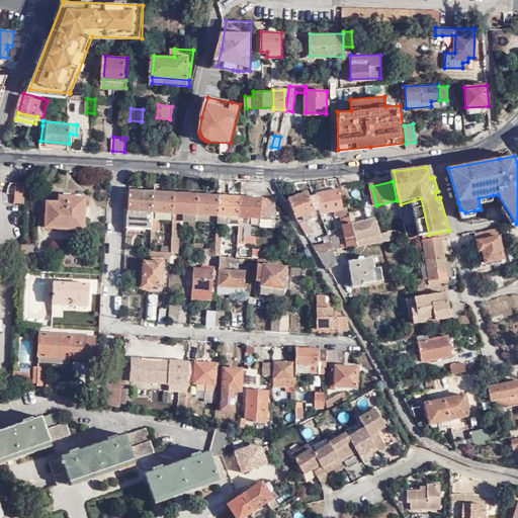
[(16,184),(16,194),(25,194),(26,183),(16,184)]
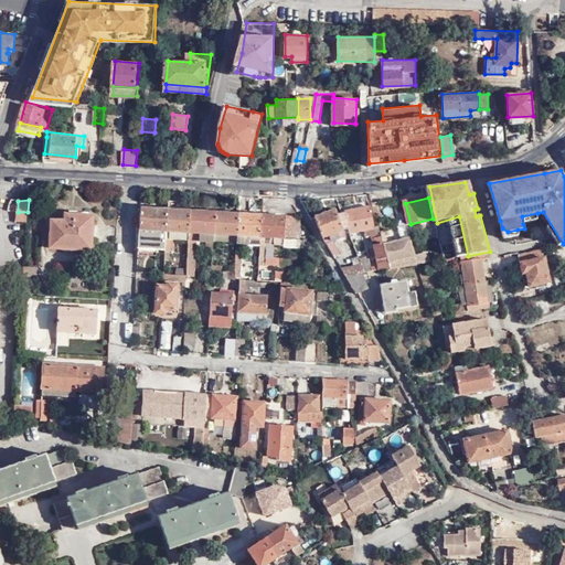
[(362,232),(366,231),(368,237),(371,236),(373,236),(379,235),(377,228),(373,208),(356,210),(359,220),(360,220),(362,232)]
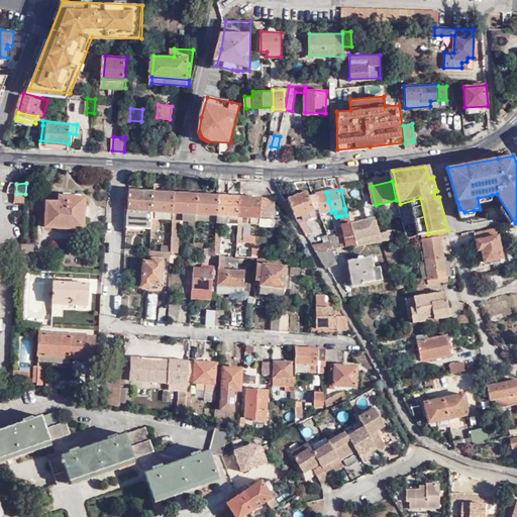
[(291,199),(286,200),(290,207),(294,209),(298,220),(307,236),(314,233),(308,222),(319,218),(317,211),(322,209),(318,195),(315,196),(310,197),(308,191),(290,198),(291,199)]
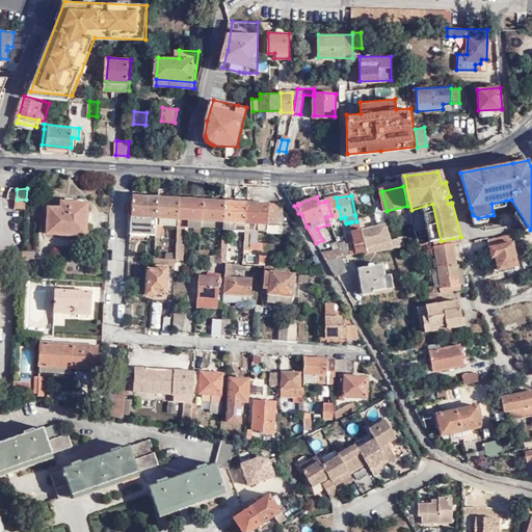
[(131,234),(157,236),(157,227),(158,218),(159,198),(133,197),(131,234)]
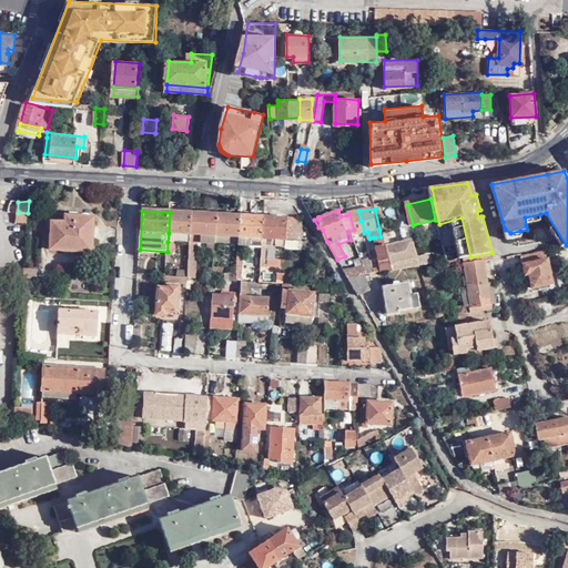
[(361,221),(358,211),(350,214),(354,230),(355,235),(364,233),(362,221),(361,221)]
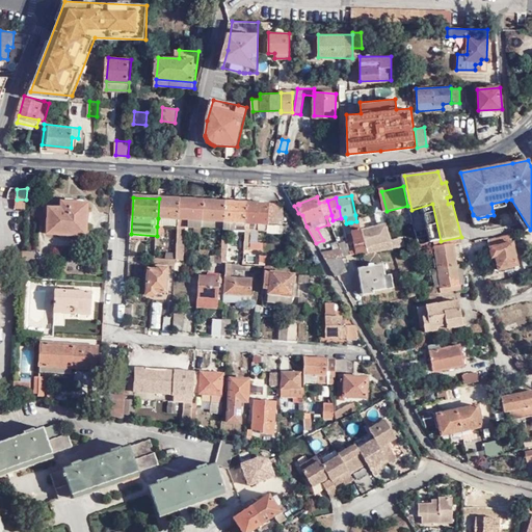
[(174,200),(169,200),(159,198),(158,218),(174,219),(179,219),(180,201),(174,200)]
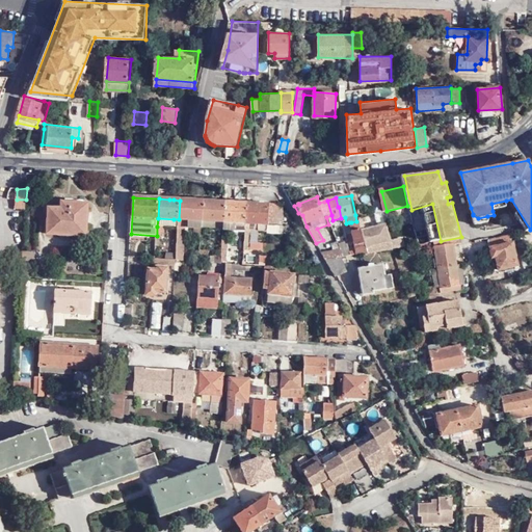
[(16,209),(25,210),(26,200),(17,200),(16,209)]
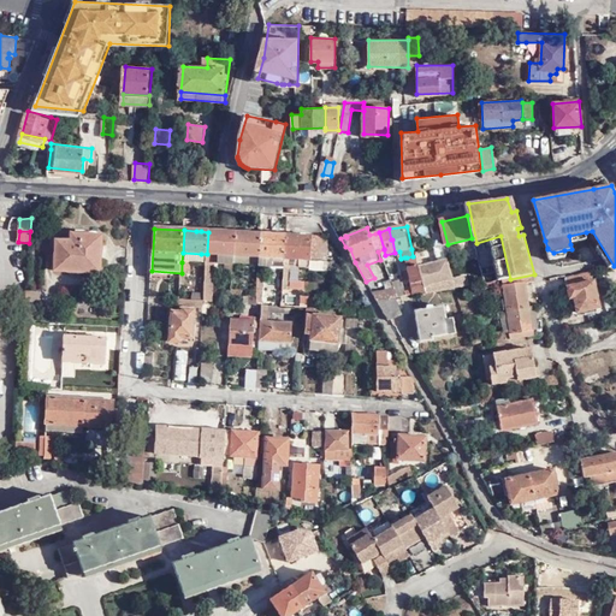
[(236,235),(208,232),(207,254),(207,262),(214,262),(225,264),(225,273),(234,274),(234,271),(235,258),(236,235)]
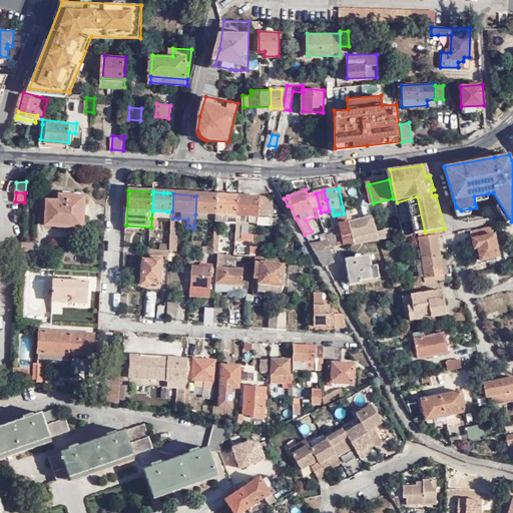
[(474,196),(475,203),(489,200),(488,193),(474,196)]
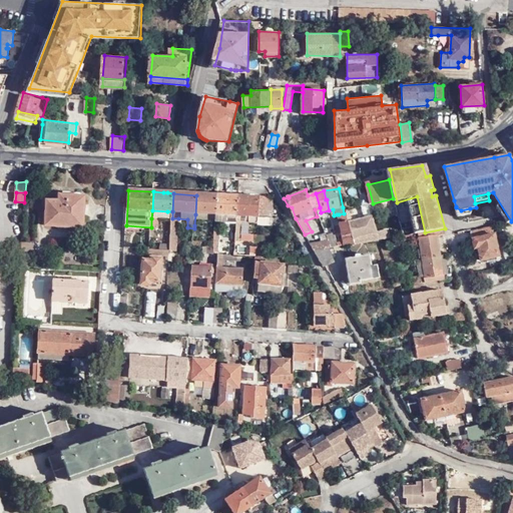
[(217,196),(196,195),(195,214),(216,215),(217,196)]
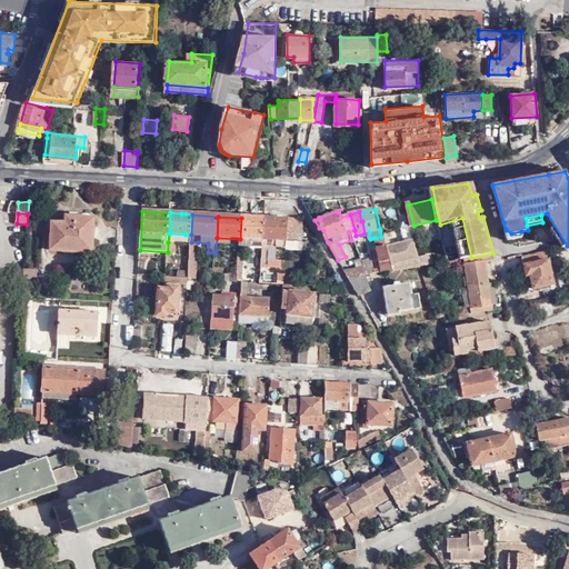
[(53,225),(51,250),(93,253),(96,219),(68,218),(68,225),(53,225)]
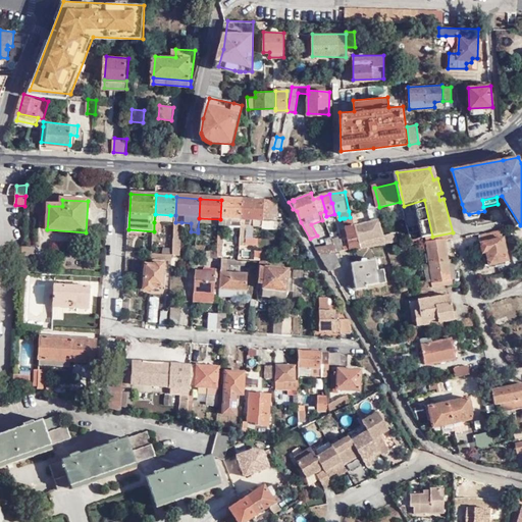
[(221,200),(220,219),(218,251),(223,250),(225,227),(230,228),(230,227),(231,220),(242,221),(244,202),(221,200)]
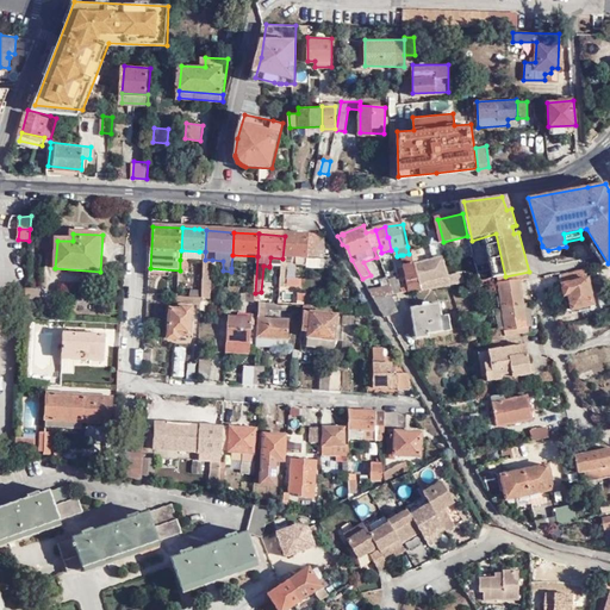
[(296,236),(285,236),(282,259),(299,259),(311,260),(327,261),(328,247),(329,241),(329,238),(328,238),(299,236),(296,236)]
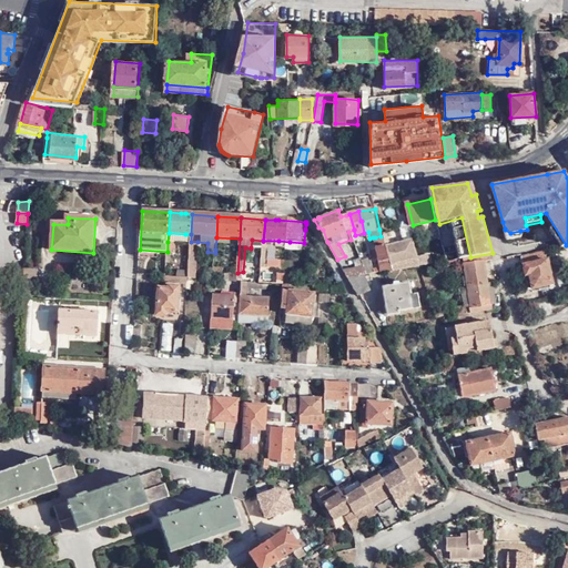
[(442,233),(440,227),(435,229),(440,249),(446,247),(442,233)]
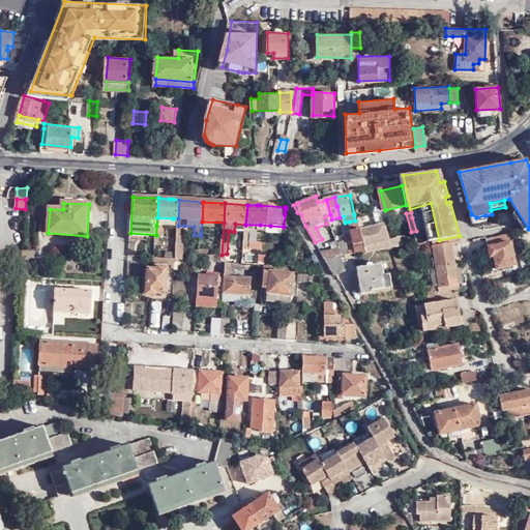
[(471,214),(471,213),(470,215),(470,216),(472,223),(473,224),(486,222),(487,222),(487,221),(487,219),(486,215),(476,217),(471,214)]
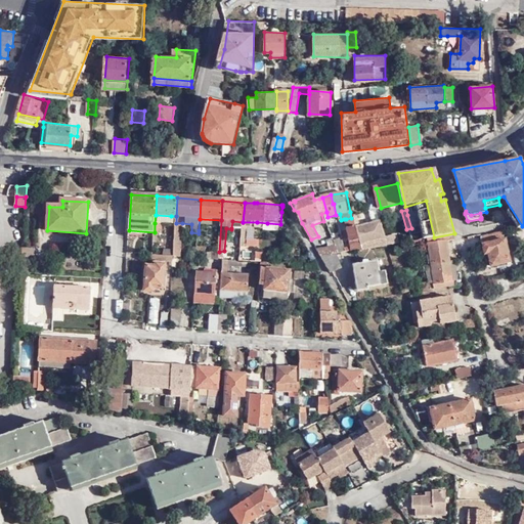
[(171,216),(156,215),(155,223),(161,223),(167,224),(171,224),(171,216)]
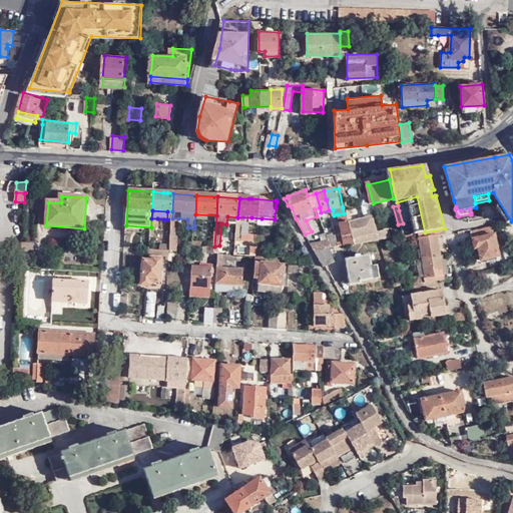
[(352,212),(349,213),(350,215),(356,235),(357,239),(381,233),(375,215),(355,221),(352,212)]
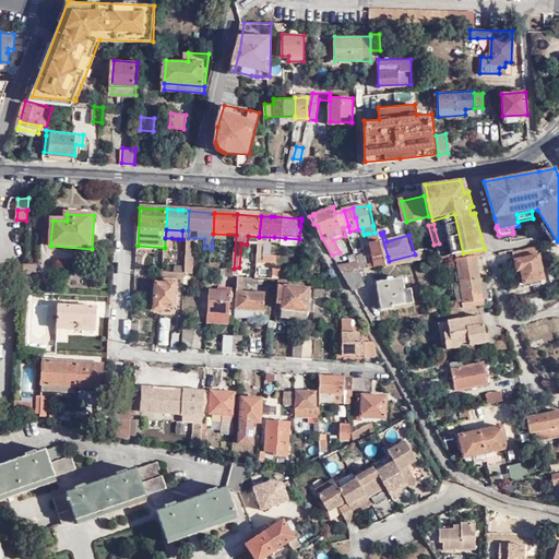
[(388,257),(381,235),(372,237),(377,259),(388,257)]
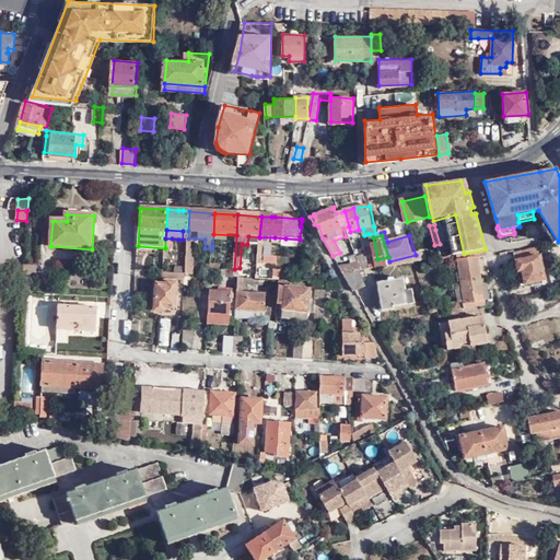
[(247,244),(247,245),(259,245),(259,237),(248,236),(247,244)]
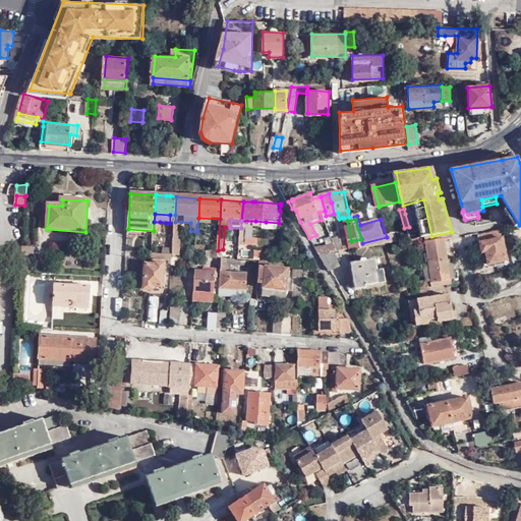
[(241,221),(241,228),(247,229),(255,230),(255,228),(255,221),(241,221)]
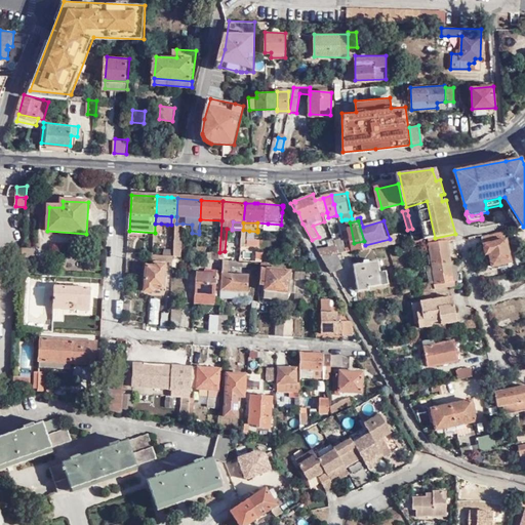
[(281,233),(281,225),(268,224),(268,230),(268,233),(281,233)]
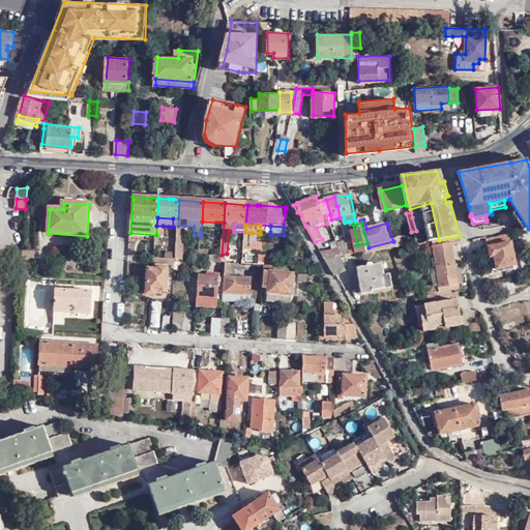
[(511,233),(489,238),(493,256),(496,255),(500,268),(518,263),(511,233)]
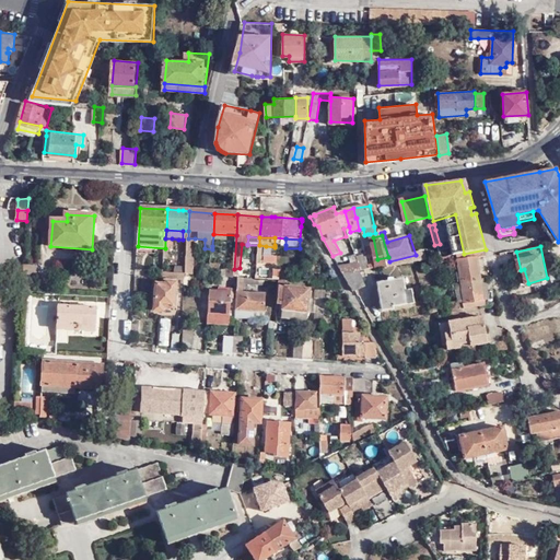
[(459,254),(465,280),(485,278),(481,256),(488,255),(487,249),(486,249),(464,254),(459,254)]
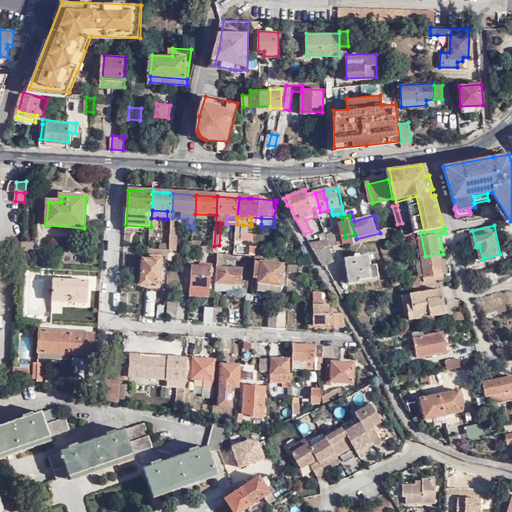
[(388,231),(380,233),(382,240),(389,238),(388,231)]
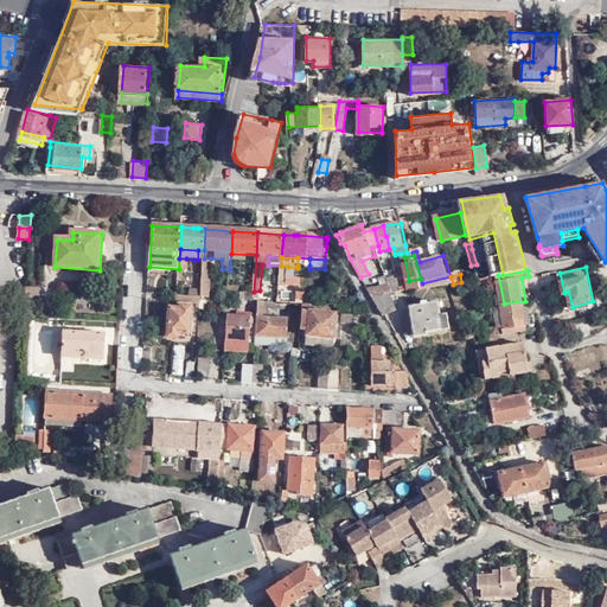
[(368,289),(372,298),(375,296),(393,294),(395,294),(389,276),(388,275),(379,278),(382,286),(368,289)]
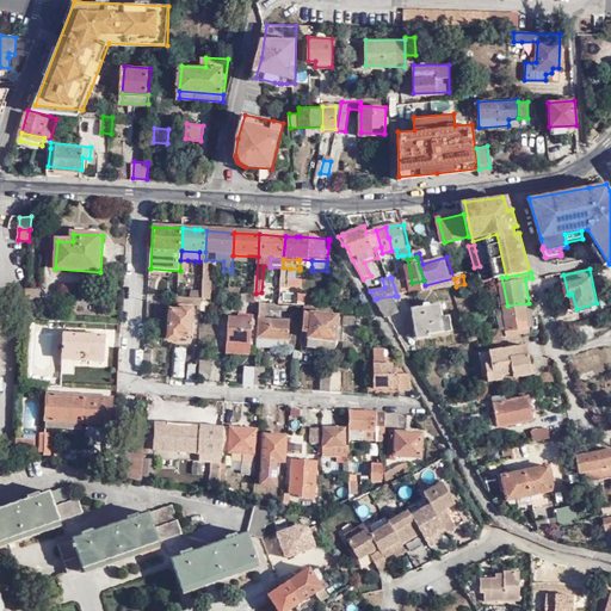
[(406,288),(401,277),(392,278),(397,296),(412,294),(411,287),(408,288),(406,288)]
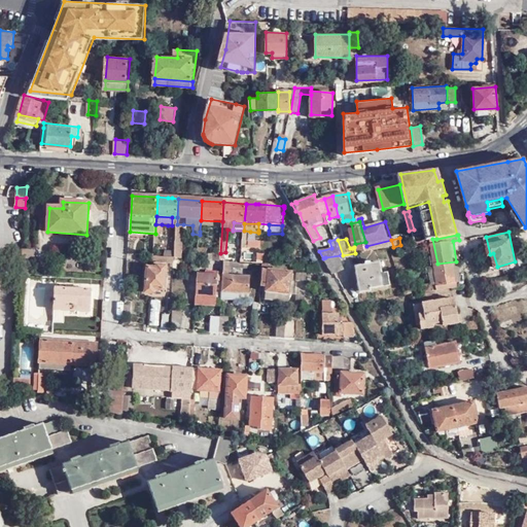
[(391,240),(366,246),(367,251),(393,247),(391,240)]
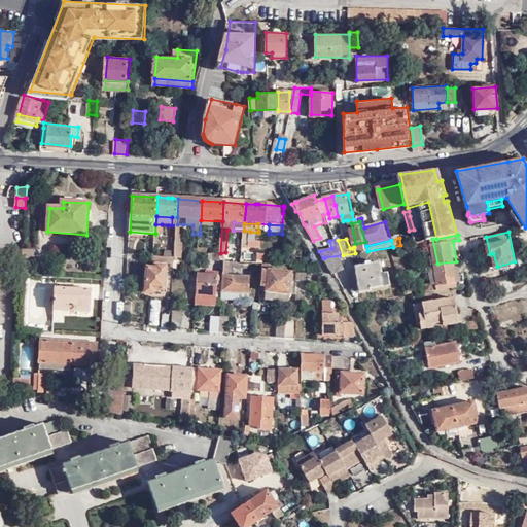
[(427,240),(417,242),(414,243),(415,250),(428,247),(427,240)]
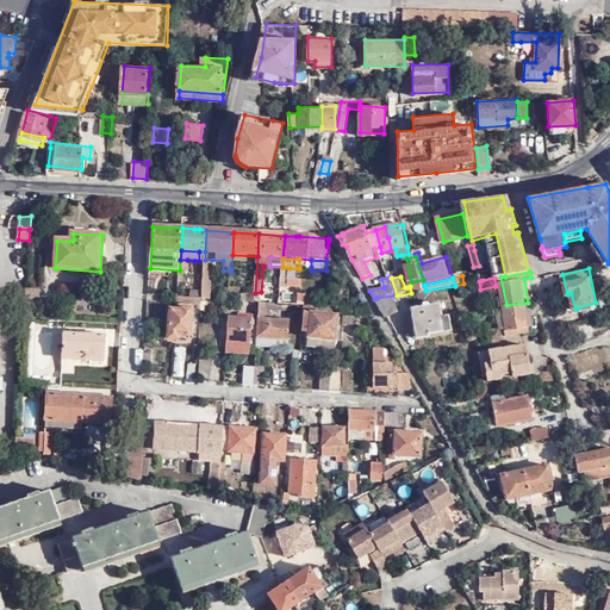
[(423,280),(411,282),(409,282),(410,286),(411,293),(425,291),(424,285),(423,280)]
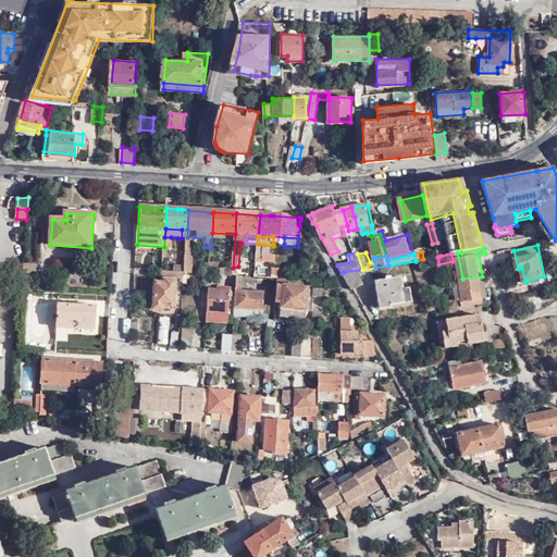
[(219,262),(210,261),(210,268),(209,274),(233,275),(233,269),(221,268),(221,263),(219,263),(219,262)]
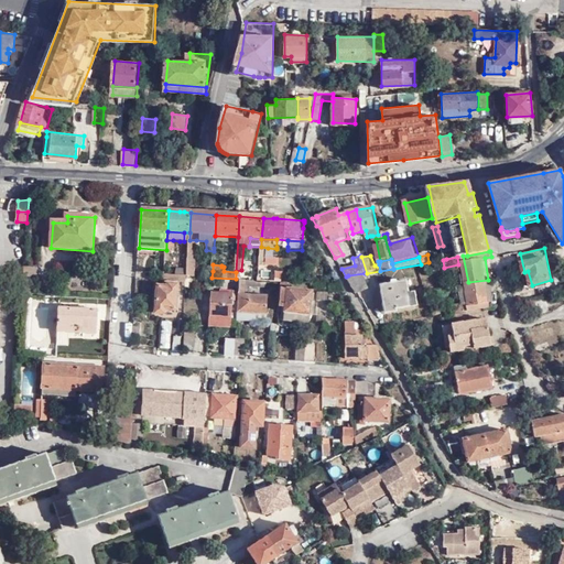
[(40,267),(24,266),(23,291),(30,292),(32,274),(40,275),(40,267)]
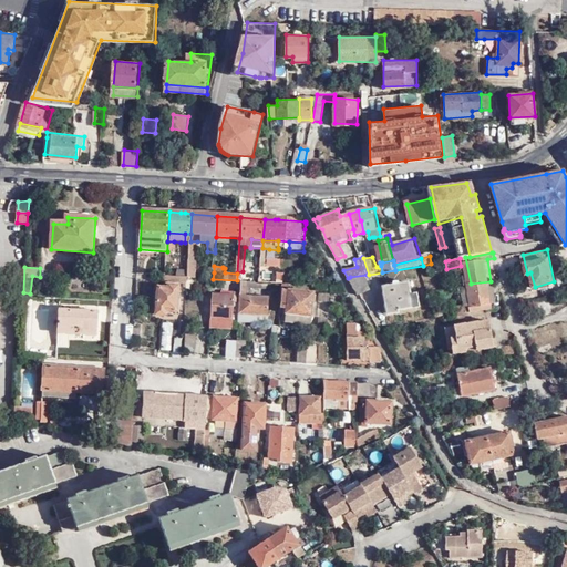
[(373,290),(367,275),(350,277),(348,278),(360,297),(373,290)]
